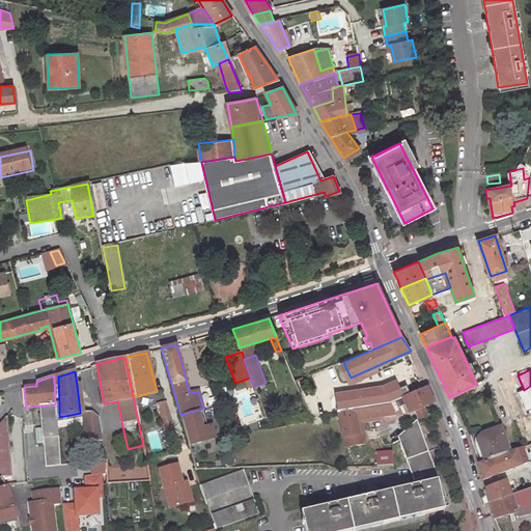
[(395,383),(383,389),(389,404),(401,399),(402,399),(395,383)]
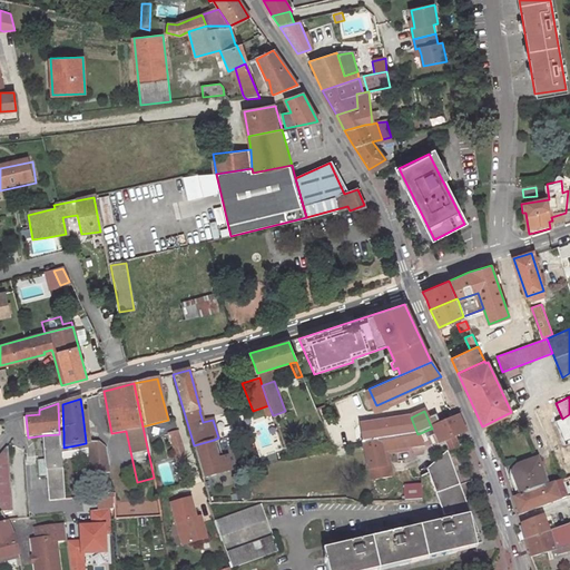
[(569,414),(562,419),(556,421),(566,445),(569,442),(569,414)]
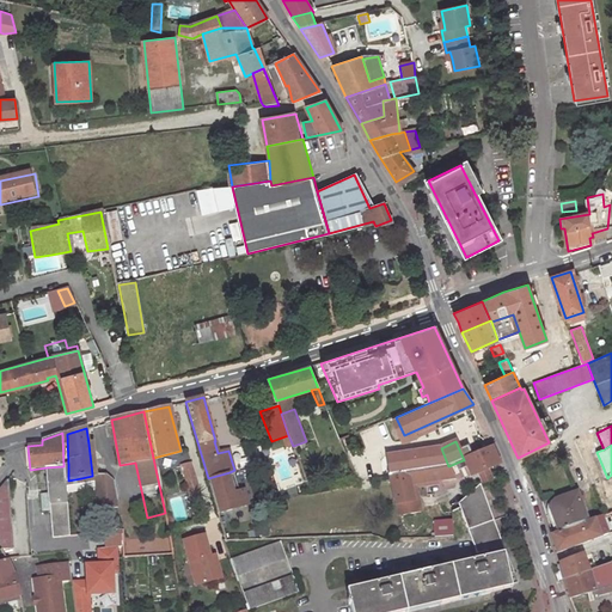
[(391,476),(448,466),(441,448),(389,456),(391,476)]
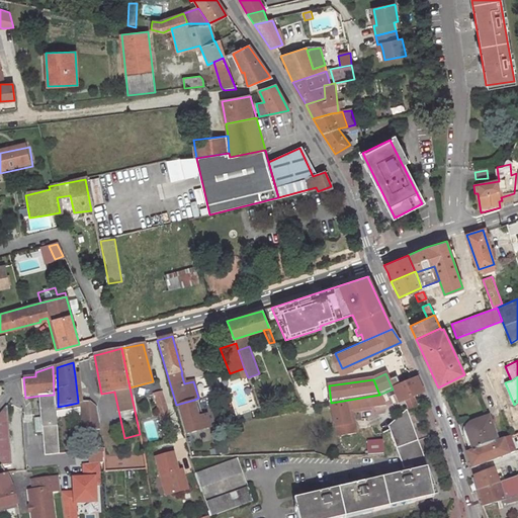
[(393,390),(392,390),(397,404),(405,401),(412,398),(422,394),(417,379),(393,390)]
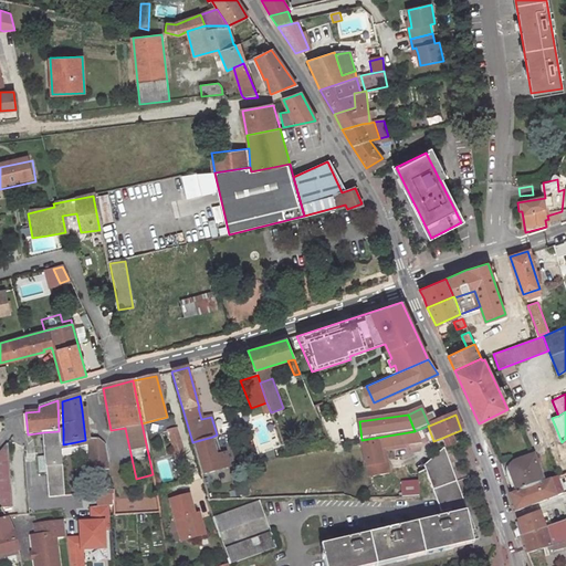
[(169,464),(185,462),(179,428),(164,430),(169,464)]
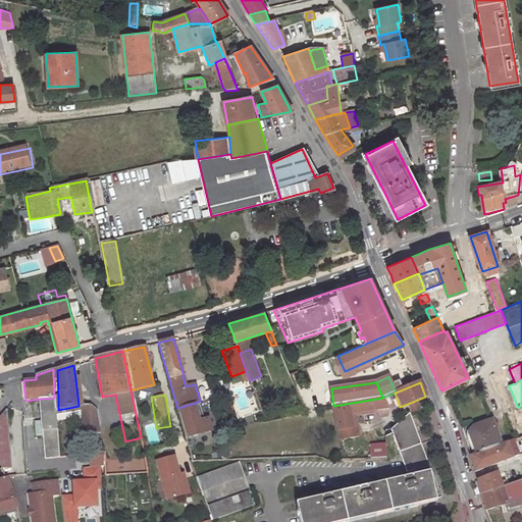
[(54,398),(40,399),(45,460),(59,459),(58,419),(58,410),(58,398),(54,398)]
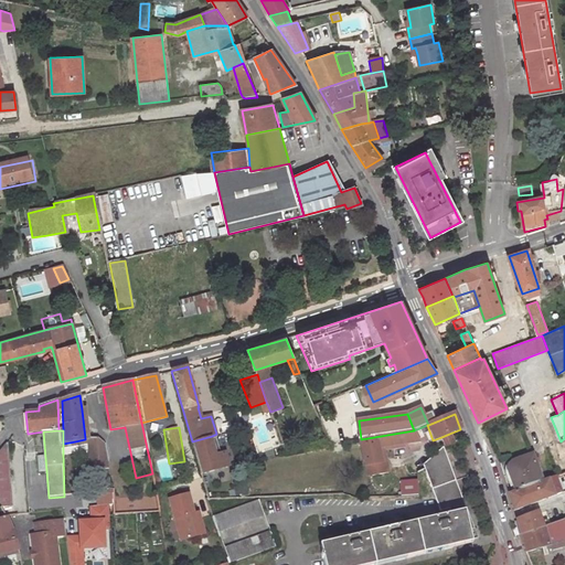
[(361,439),(365,466),(382,462),(380,448),(419,440),(414,430),(361,439)]
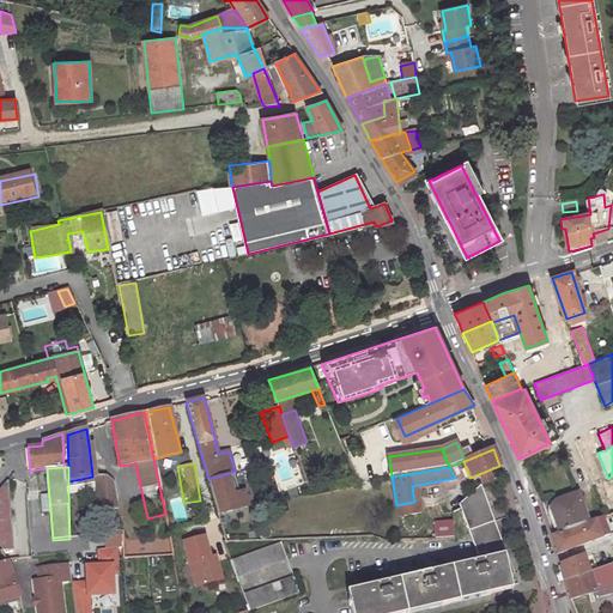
[(491,481),(487,471),(479,474),(483,485),(491,481)]
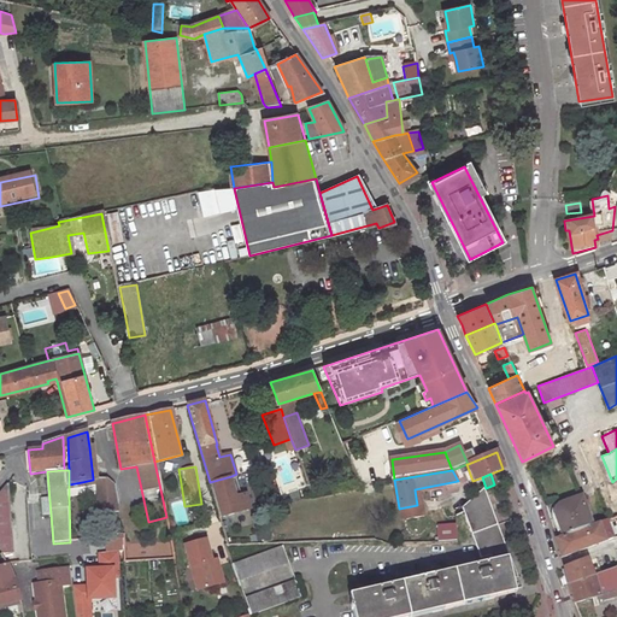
[(231,476),(210,482),(221,518),(252,509),(246,492),(238,494),(231,476)]
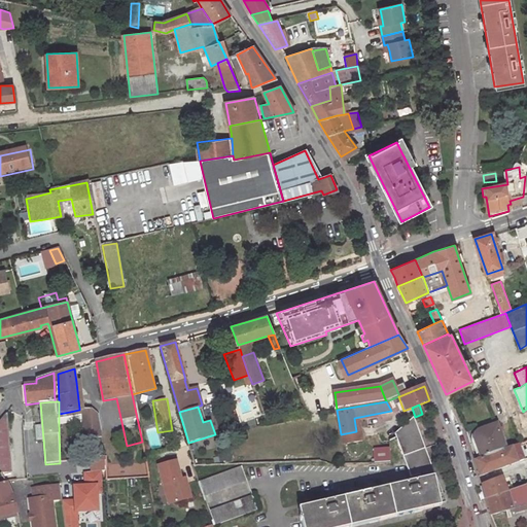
[(98,415),(95,411),(92,410),(83,410),(82,413),(83,426),(100,425),(98,415)]
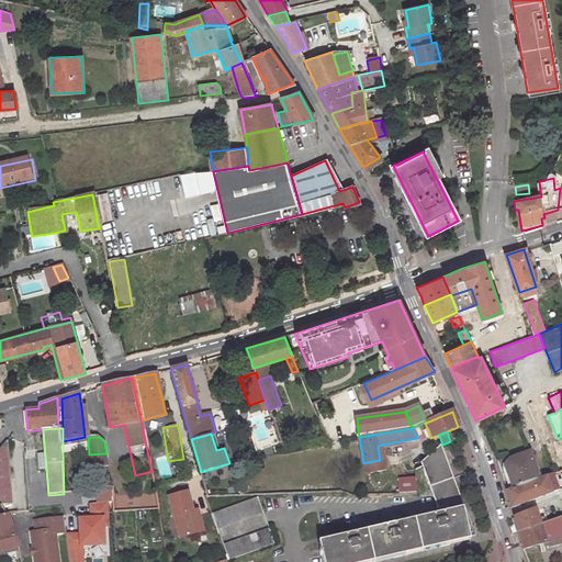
[(75,444),(75,439),(63,441),(63,451),(68,450),(72,446),(76,445),(75,444)]
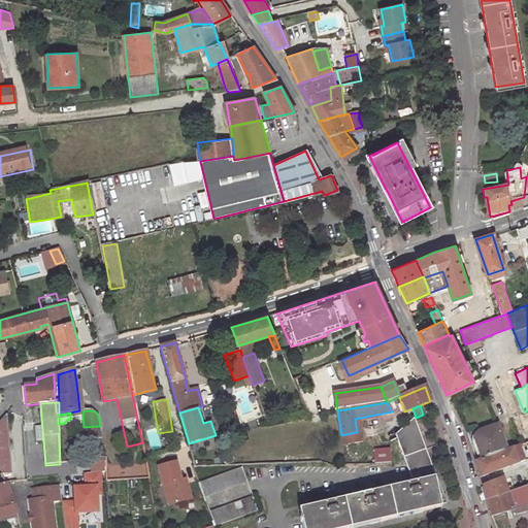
[(11,471),(6,414),(0,421),(0,470),(2,474),(11,471)]
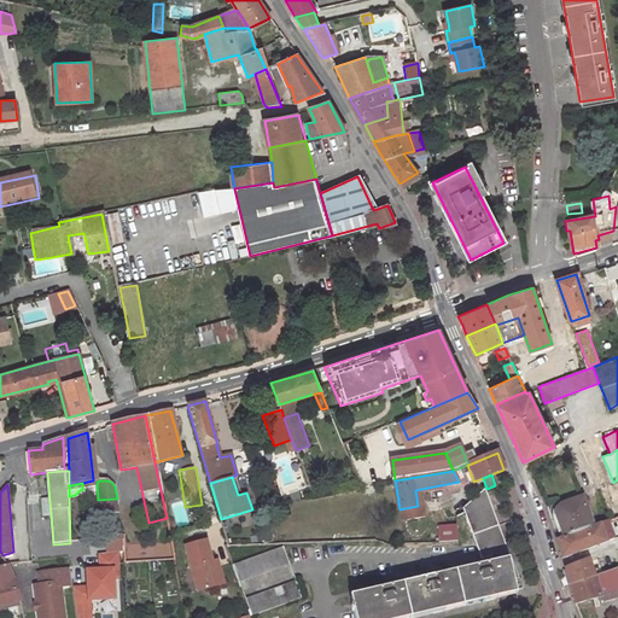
[(31,538),(48,538),(46,485),(29,487),(31,538)]
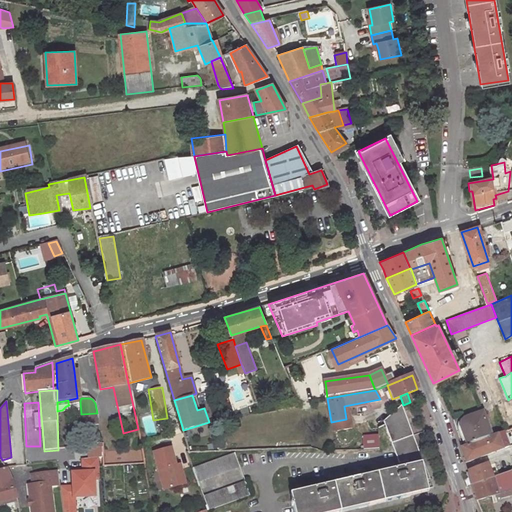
[(408,467),(423,463),(402,406),(384,421),(386,424),(400,463),(407,462),(408,467)]
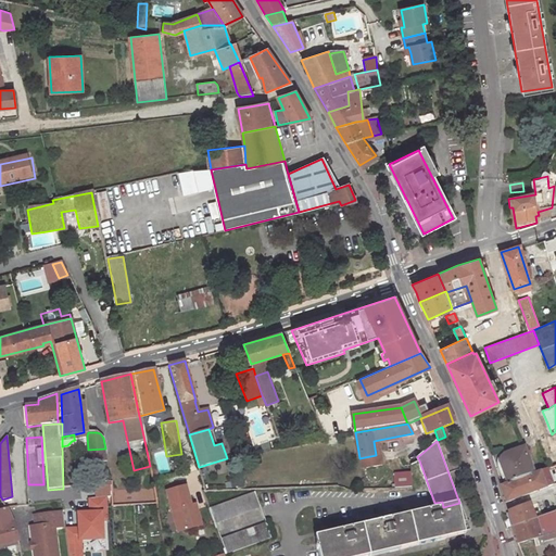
[(508,484),(534,474),(523,449),(506,455),(503,457),(502,460),(501,464),(501,466),(508,484)]
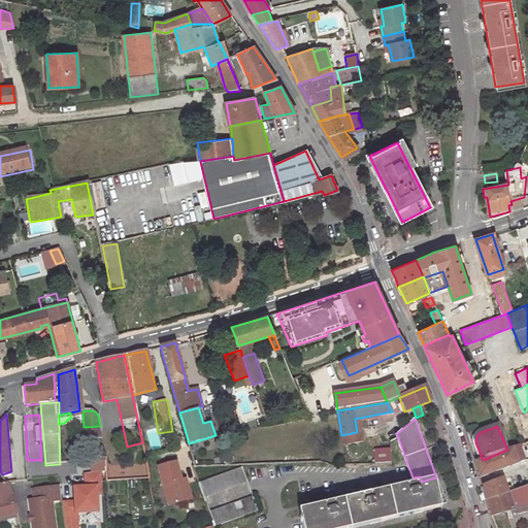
[(359,441),(357,432),(341,435),(343,444),(359,441)]
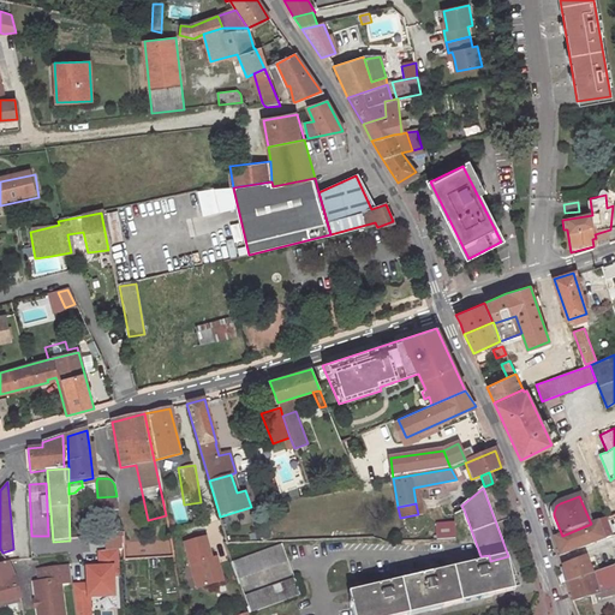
[(553,539),(559,557),(610,535),(604,519),(591,524),(562,536),(553,539)]
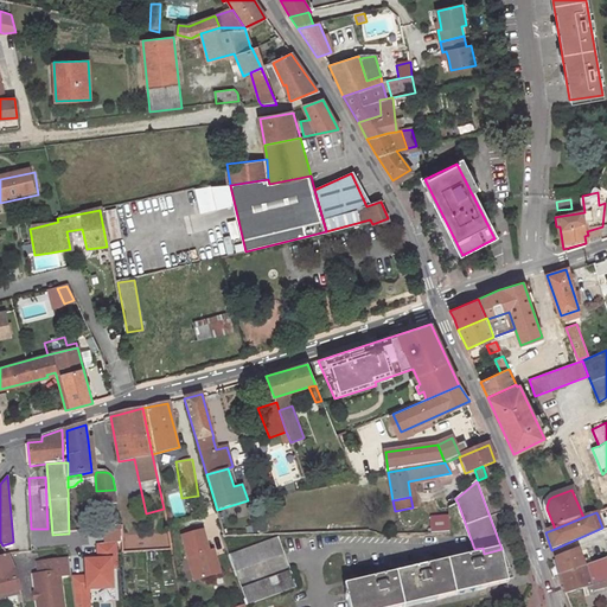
[(448,516),(430,517),(432,534),(449,532),(448,516)]
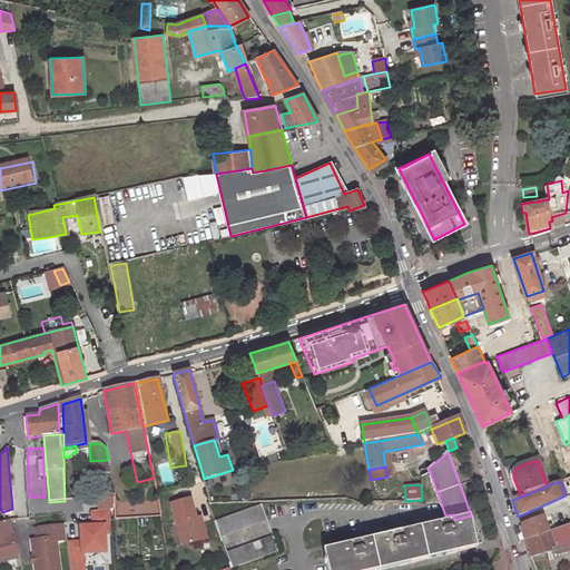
[(182,524),(187,546),(207,540),(203,522),(198,523),(197,519),(190,498),(172,503),(177,526),(182,524)]
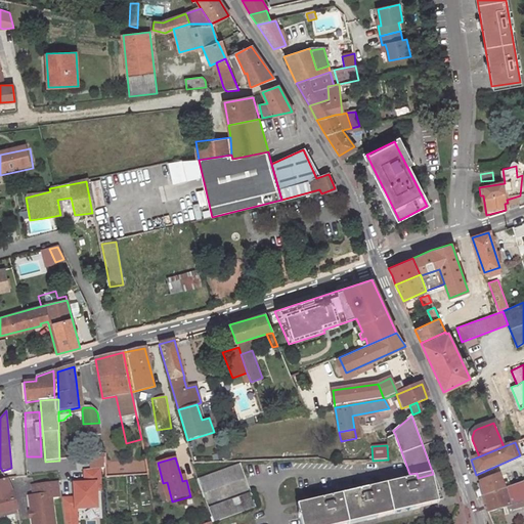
[(241,466),(198,480),(203,493),(246,479),(241,466)]
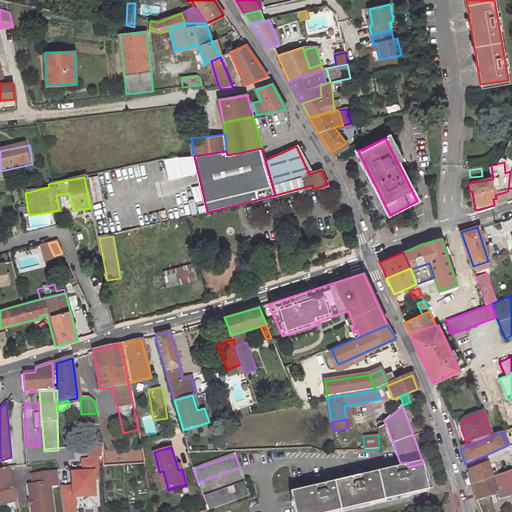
[(81,460),(82,472),(93,472),(94,480),(99,480),(98,458),(81,460)]
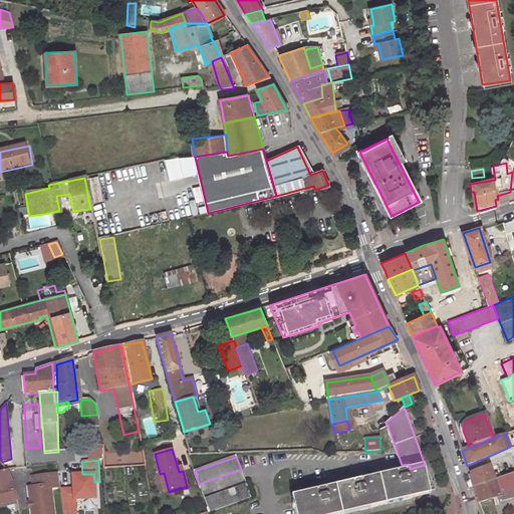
[(333,513),(430,491),(425,465),(410,469),(291,496),(295,513),(333,513)]
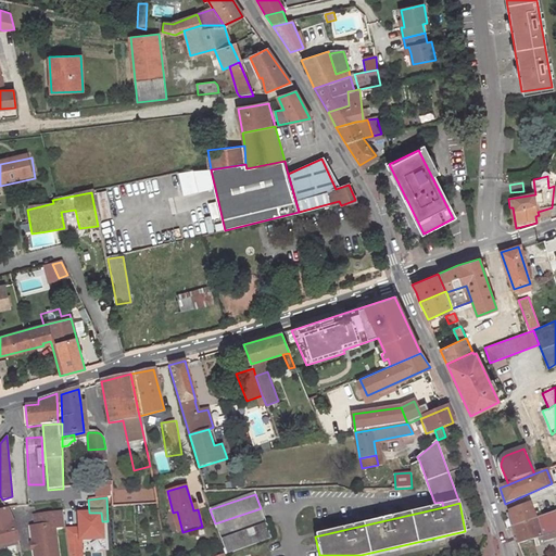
[(512,527),(533,519),(528,505),(507,513),(512,527)]
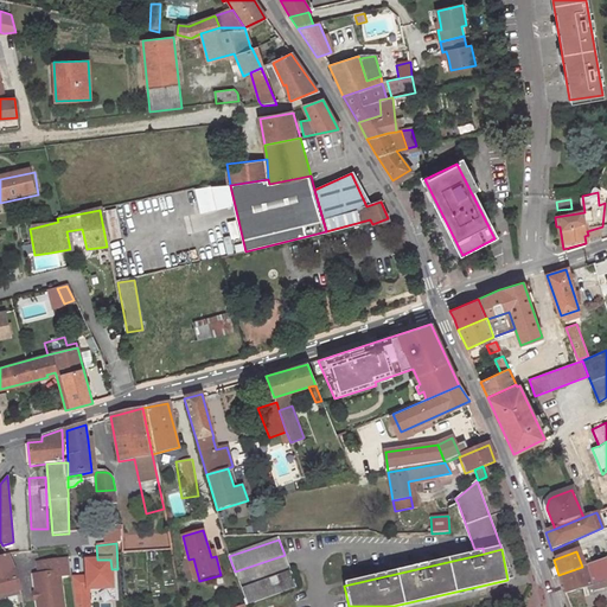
[(0,596),(20,592),(14,572),(16,570),(8,556),(0,557),(0,596)]
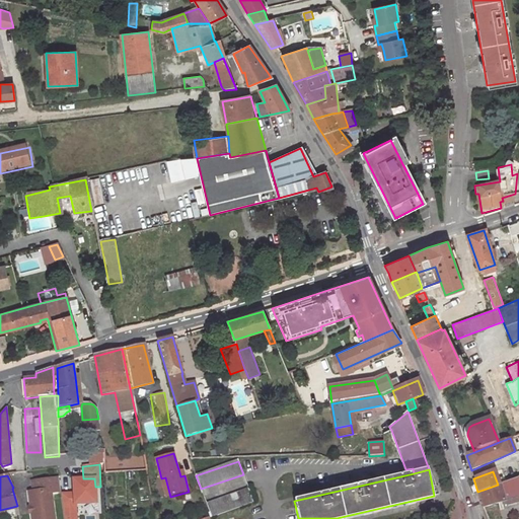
[(161,478),(166,498),(170,497),(165,477),(161,478)]
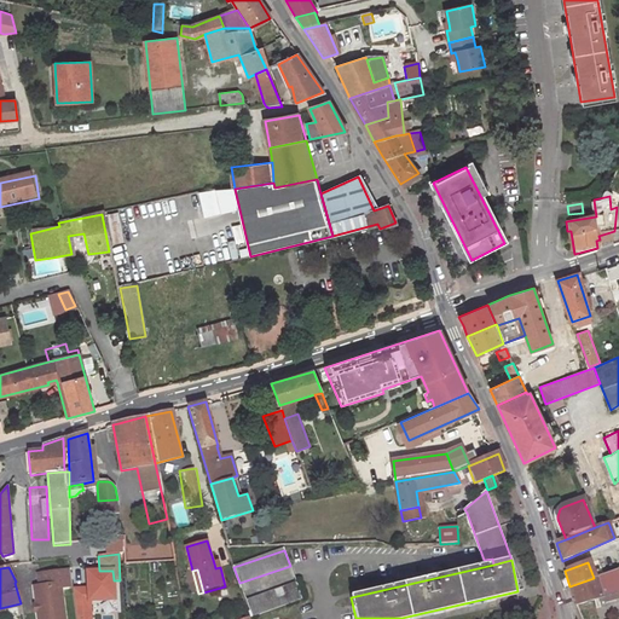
[(40,606),(40,612),(38,612),(38,618),(64,618),(59,588),(73,585),(70,571),(39,576),(41,586),(33,588),(36,606),(40,606)]
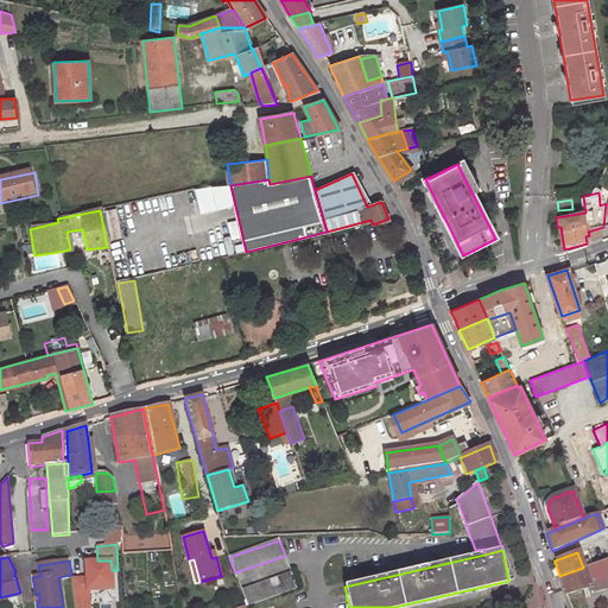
[(83,562),(84,577),(88,577),(89,591),(113,590),(112,570),(111,561),(97,561),(83,562)]
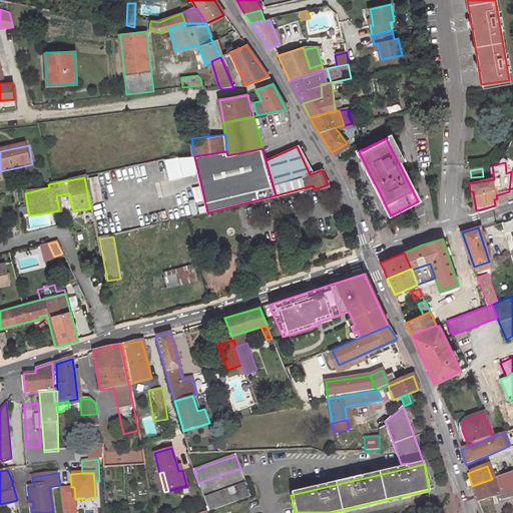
[(507,494),(508,497),(512,495),(512,480),(511,473),(492,479),(472,486),(477,502),(491,498),(507,494)]
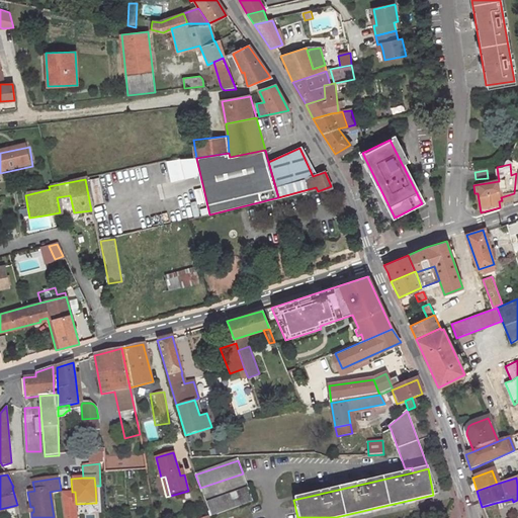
[(248,489),(205,504),(206,505),(210,517),(254,503),(248,489)]
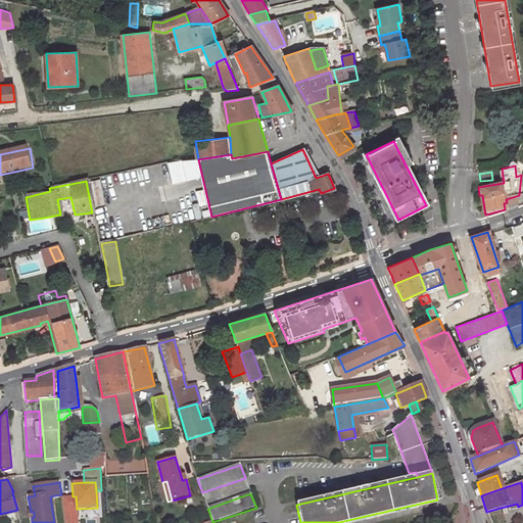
[(61,497),(64,522),(77,522),(77,509),(76,496),(73,496),(61,497)]
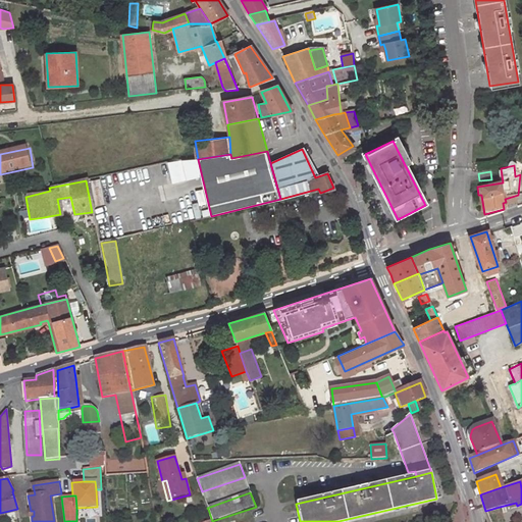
[(436,499),(338,521),(358,521),(428,506),(438,504),(436,499)]
